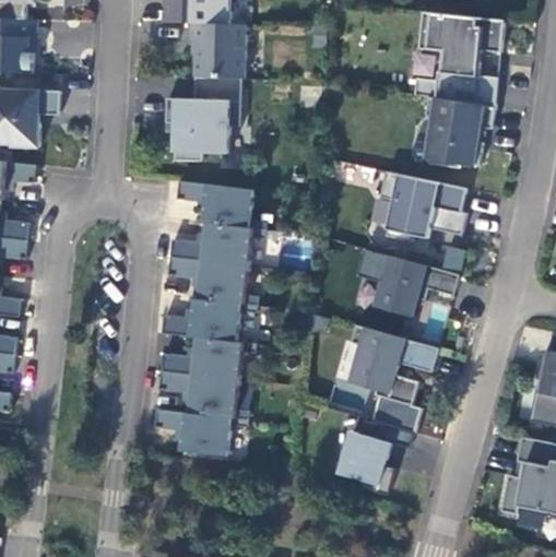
[(0,18),(27,19),(27,1),(37,1),(37,0),(0,0),(0,18)]
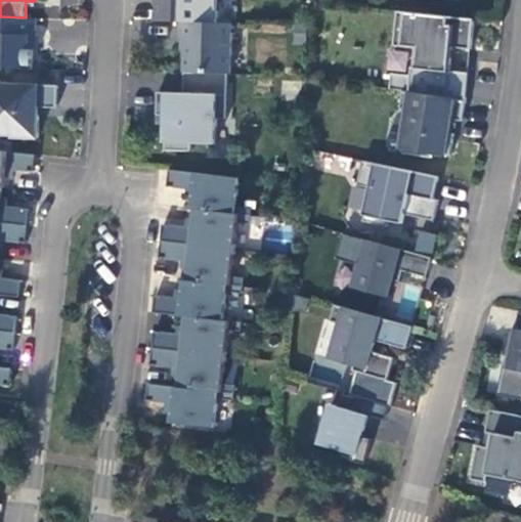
[(155,0),(154,20),(179,22),(196,22),(196,0),(155,0)]
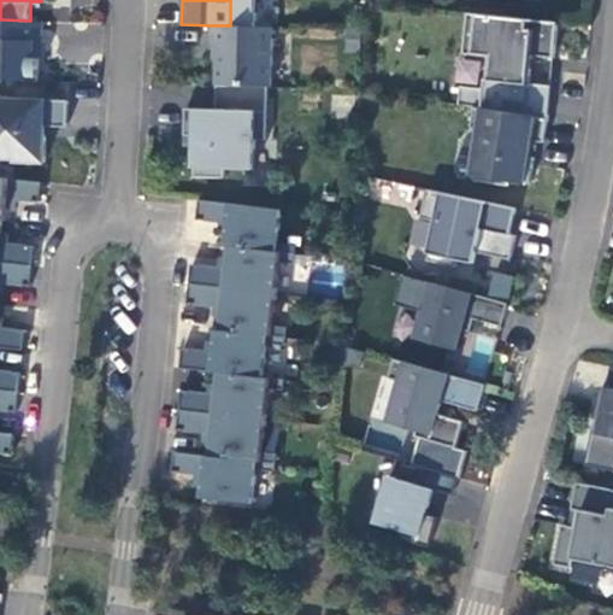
[(555,22),(466,13),(461,54),(490,56),(488,78),(482,80),(482,88),(459,86),(458,105),(473,107),(547,118),(549,86),(528,83),(530,56),(553,58),(555,22)]
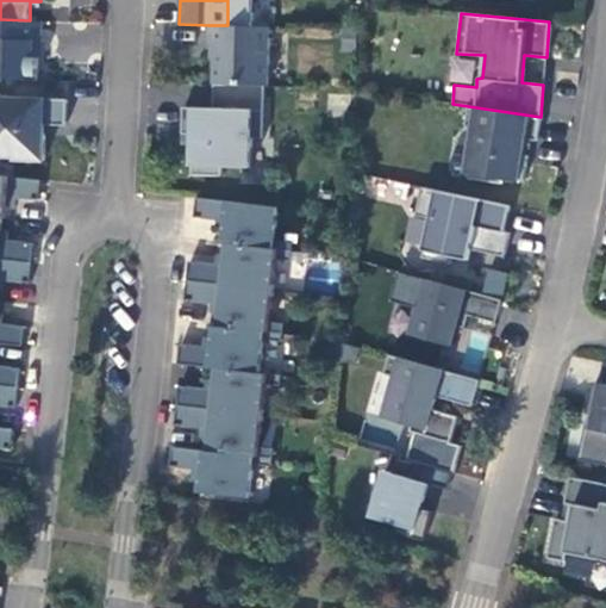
[(0,78),(36,80),(36,54),(32,49),(32,42),(39,42),(41,20),(30,20),(0,19),(0,78)]
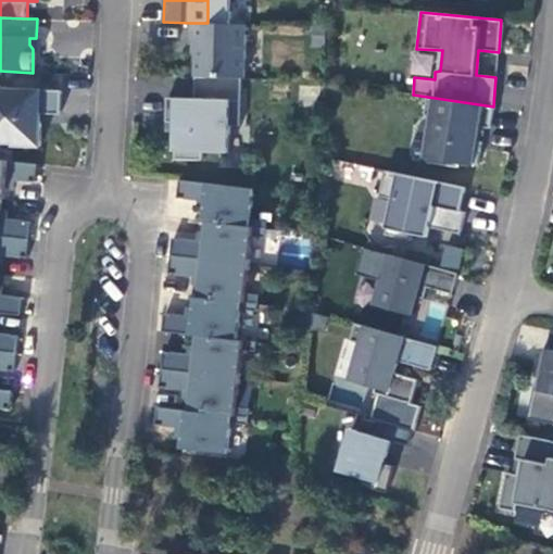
[(208,23),(190,23),(190,41),(196,41),(195,76),(241,78),(243,78),(244,24),(208,23)]
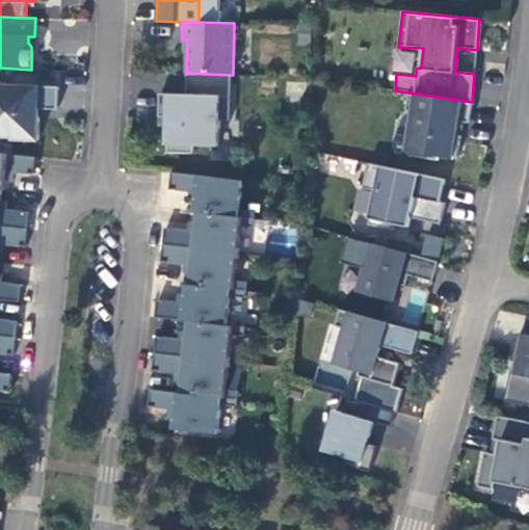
[(231,75),(186,73),(185,94),(159,93),(158,116),(167,116),(166,153),(192,153),(193,146),(218,147),(219,120),(229,121),(231,75)]
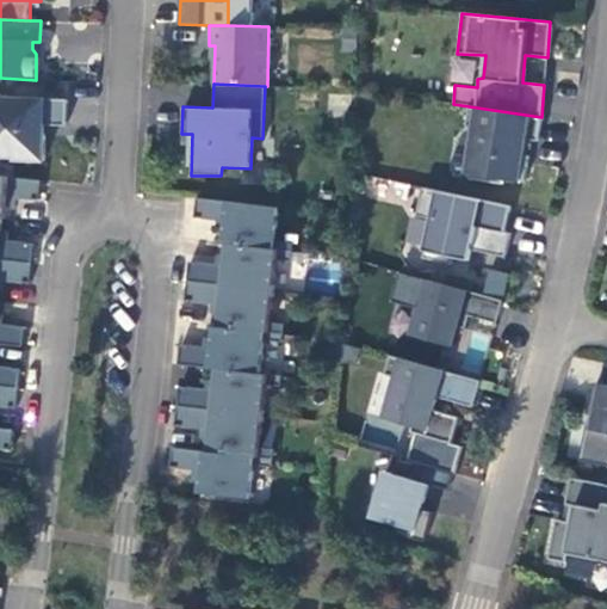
[(13,159),(43,160),(44,125),(64,125),(66,99),(0,97),(0,155),(13,157),(13,159)]
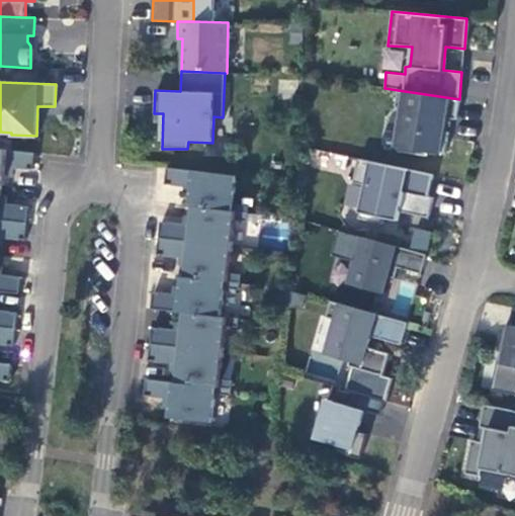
[(446,118),(456,119),(459,99),(398,90),(395,105),(400,113),(398,130),(401,130),(397,152),(425,156),(426,152),(443,155),(447,132),(444,132),(446,118)]
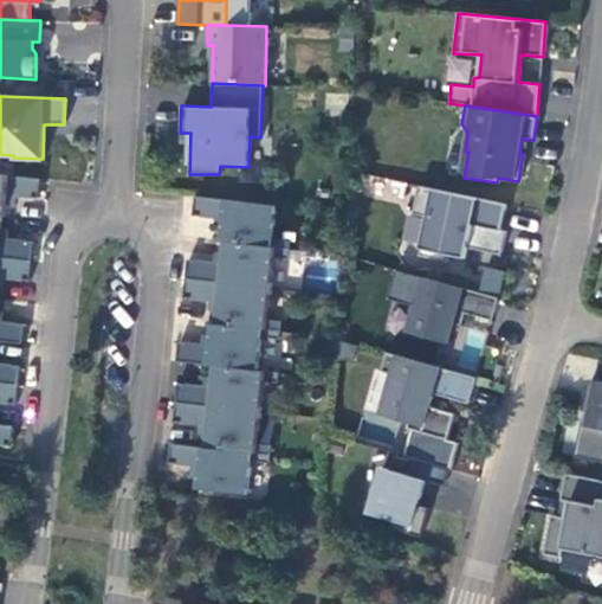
[(0,216),(4,217),(6,194),(38,199),(40,179),(8,175),(0,174),(0,216)]
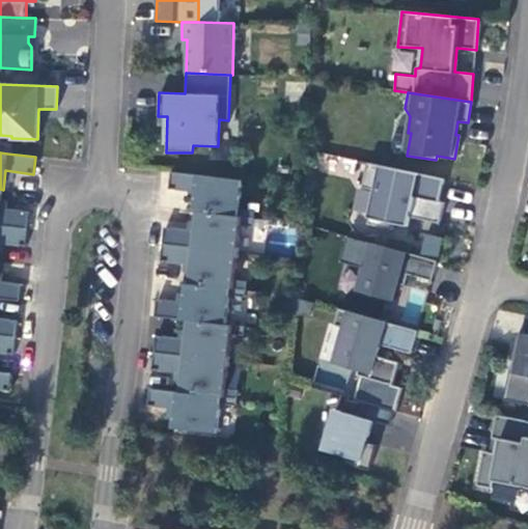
[(443,179),(367,162),(361,188),(374,191),(366,224),(391,229),(394,216),(409,220),(410,215),(438,223),(443,202),(439,201),(443,179)]
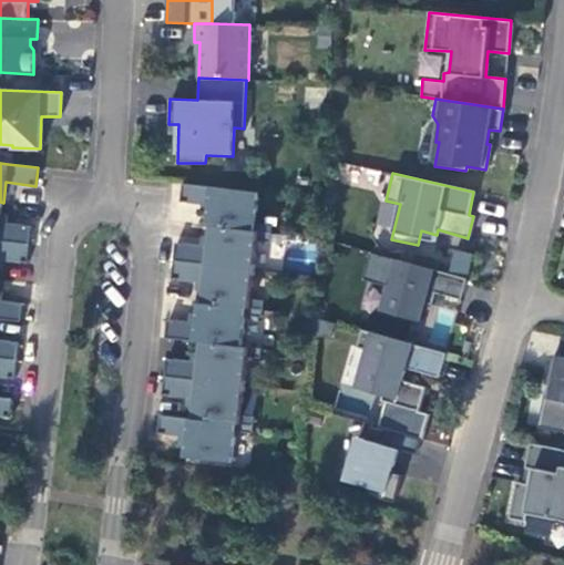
[(258,192),(212,187),(182,184),(180,202),(209,205),(207,226),(211,226),(270,233),(272,225),(255,223),(258,192)]
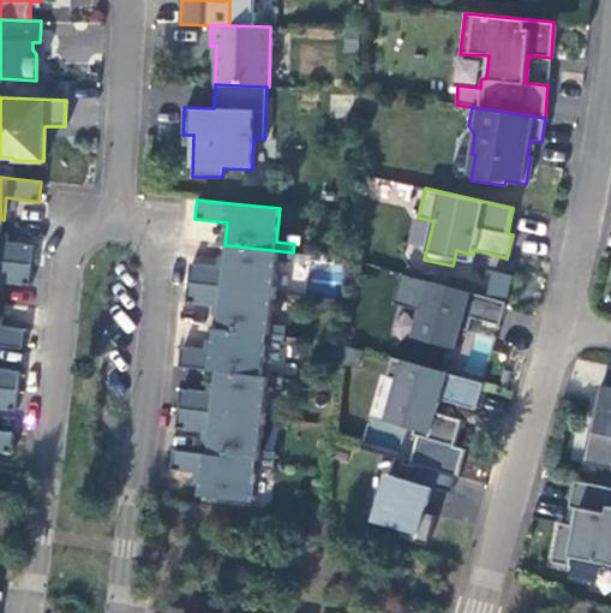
[(0,261),(31,266),(34,245),(0,242),(0,219),(0,261)]
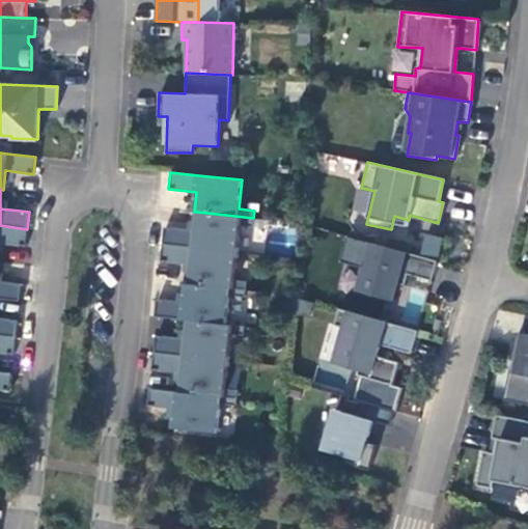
[(253,218),(197,212),(195,231),(164,227),(162,244),(237,252),(241,224),(252,225),(253,218)]
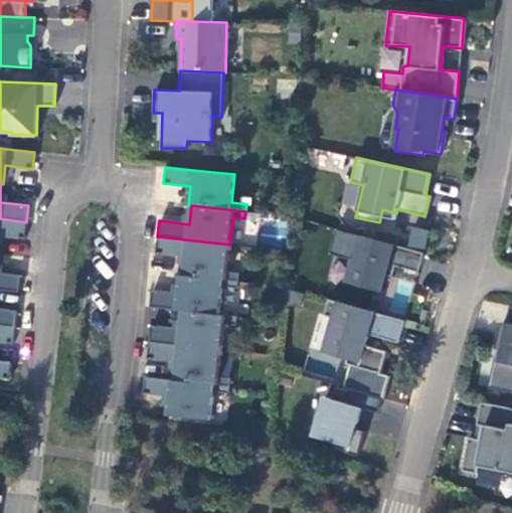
[(0,235),(24,238),(26,222),(0,218),(0,235)]
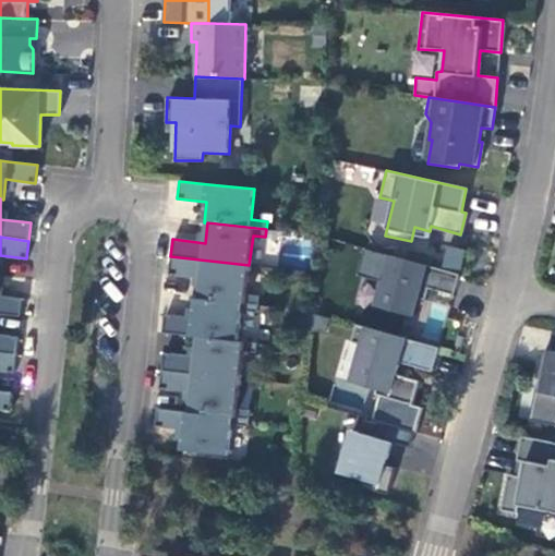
[(439,243),(437,265),(457,266),(459,245),(439,243)]
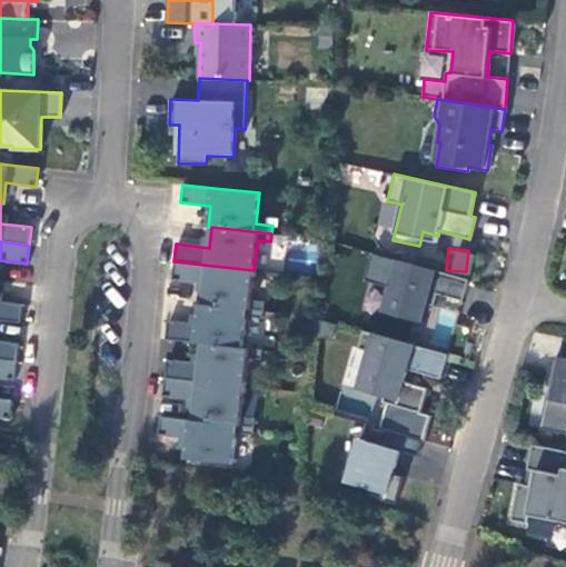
[(398,260),(384,312),(421,322),(426,304),(434,306),(437,294),(463,301),(468,279),(398,260)]
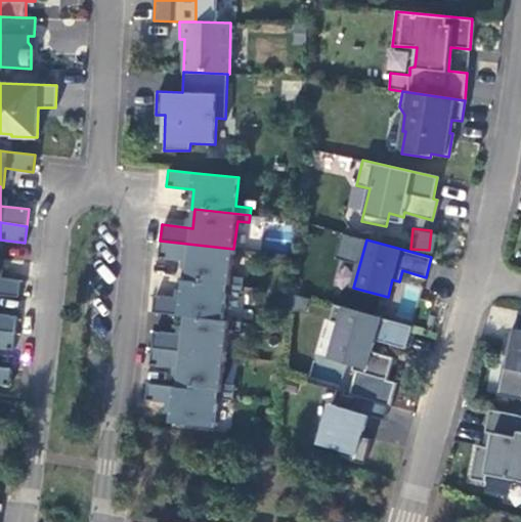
[(186,279),(243,287),(243,278),(231,277),(233,249),(160,241),(158,258),(188,261),(186,279)]
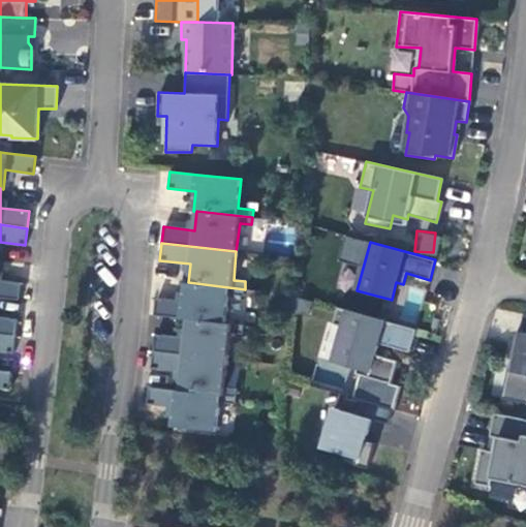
[(0,297),(19,300),(21,283),(0,280),(0,297)]
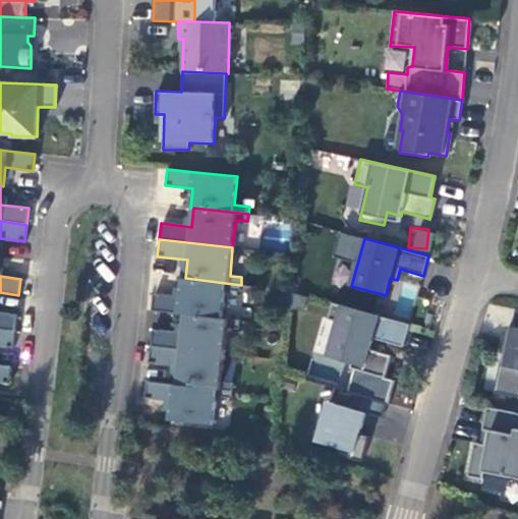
[(241,285),(185,278),(182,278),(180,296),(153,293),(151,310),(184,313),(221,319),(224,290),(240,292),(241,285)]
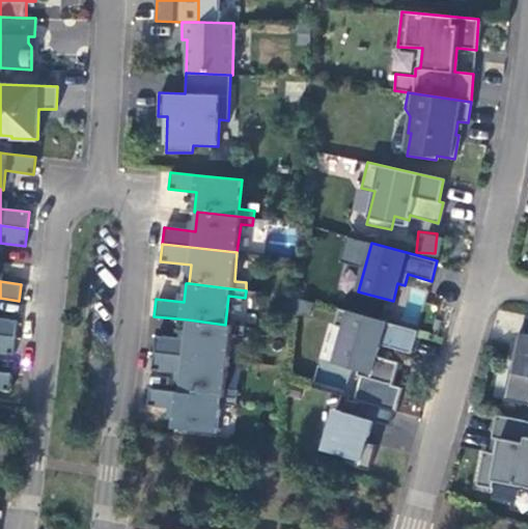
[(405,284),(397,317),(414,322),(422,287),(405,284)]
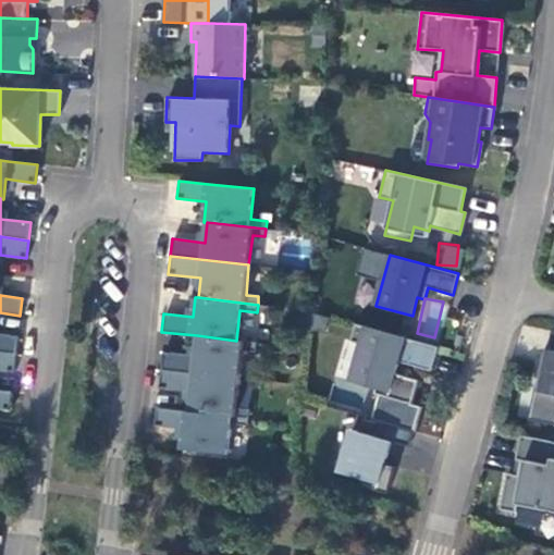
[(398,361),(430,371),(438,347),(355,323),(351,341),(359,344),(349,381),(376,389),(373,394),(410,404),(418,380),(395,373),(398,361)]
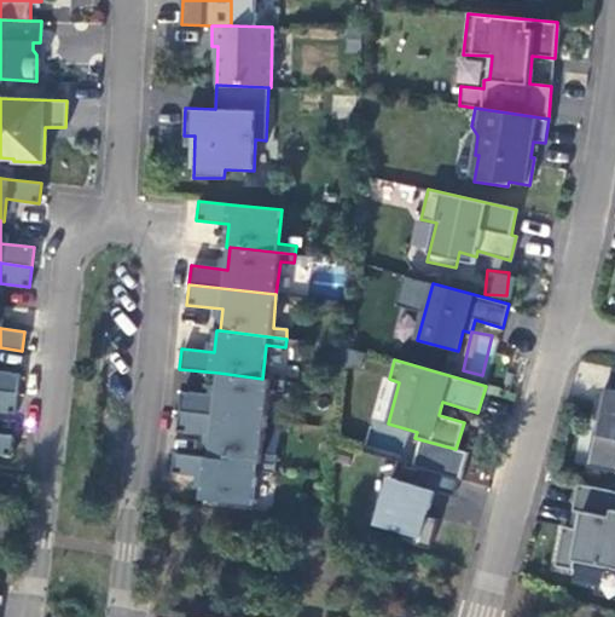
[(593,432),(586,466),(614,472),(614,368),(611,368),(608,388),(602,387),(596,420),(601,420),(598,433),(593,432)]
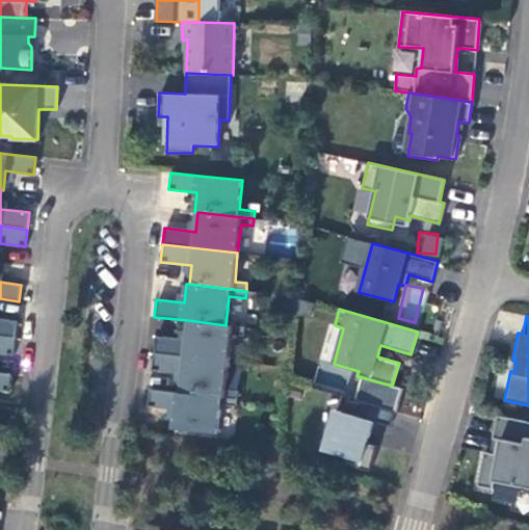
[(0,336),(15,338),(17,320),(0,318),(0,336)]
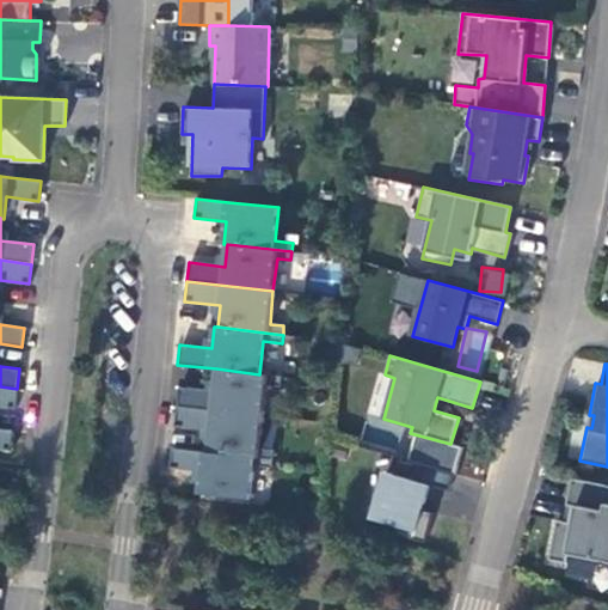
[(259,374),(216,368),(214,391),(178,388),(176,407),(263,416),(266,384),(281,386),(282,377),(259,374)]
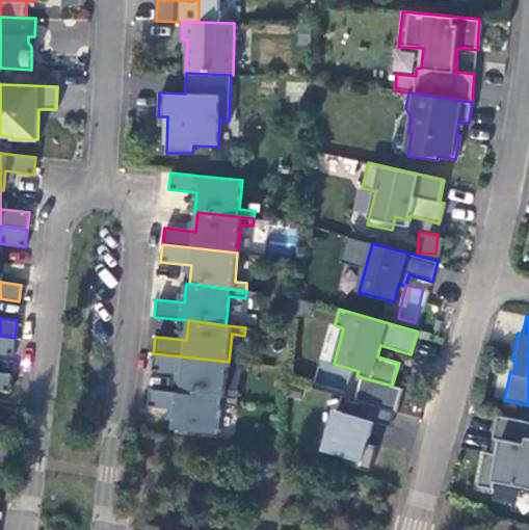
[(0,352),(12,354),(15,338),(0,336),(0,352)]
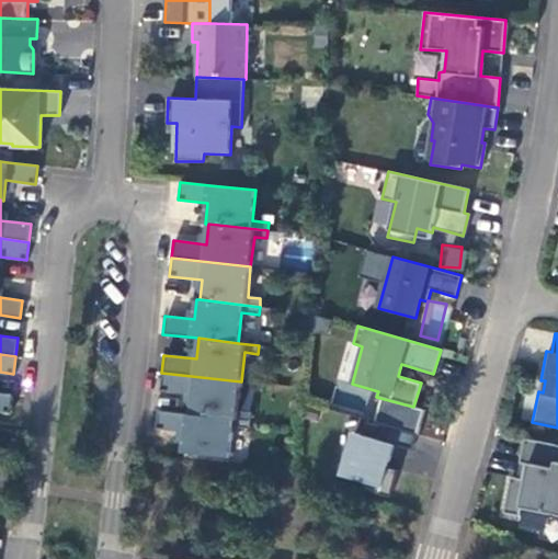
[(241,381),(161,373),(159,390),(192,395),(190,414),(250,421),(251,413),(238,411),(241,381)]
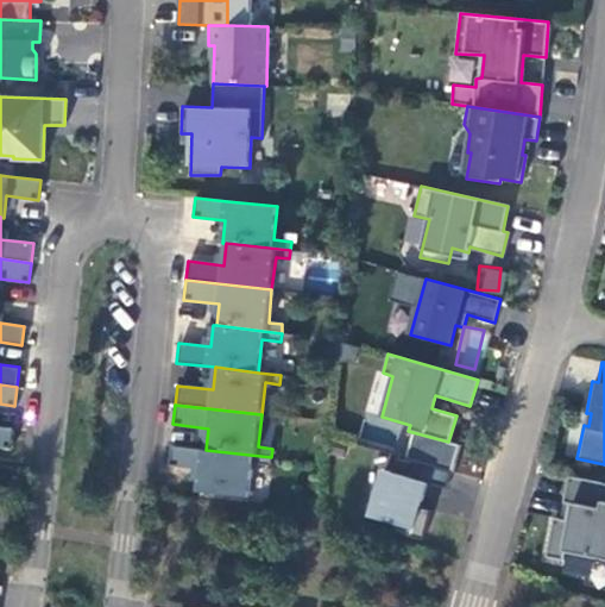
[(12,429),(0,426),(0,446),(10,448),(12,429)]
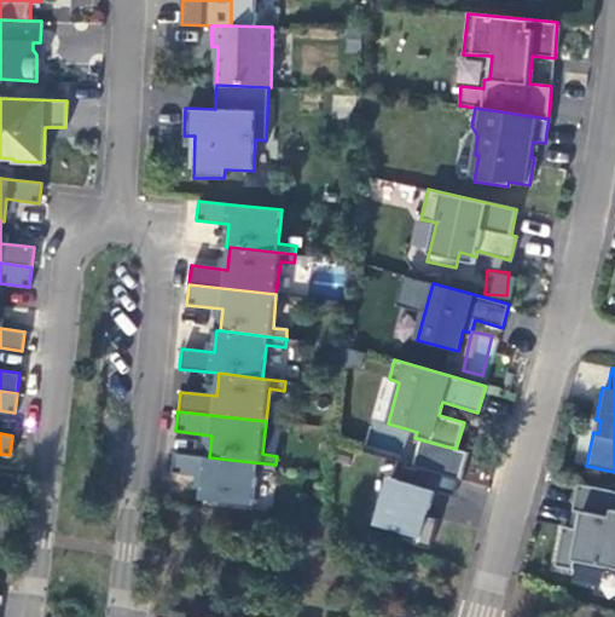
[(209,457),(173,454),(170,473),(203,477),(201,500),(251,506),(255,472),(274,474),(276,465),(209,457)]
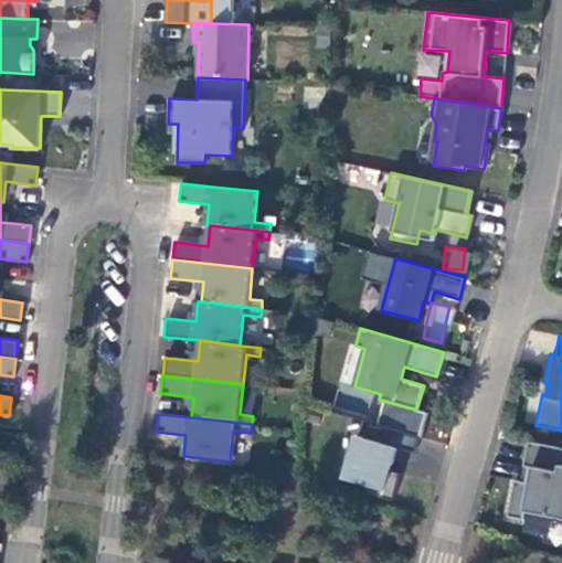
[(356,435),(342,478),(366,485),(363,491),(392,500),(400,473),(389,470),(395,446),(382,443),(386,427),(368,423),(363,437),(356,435)]
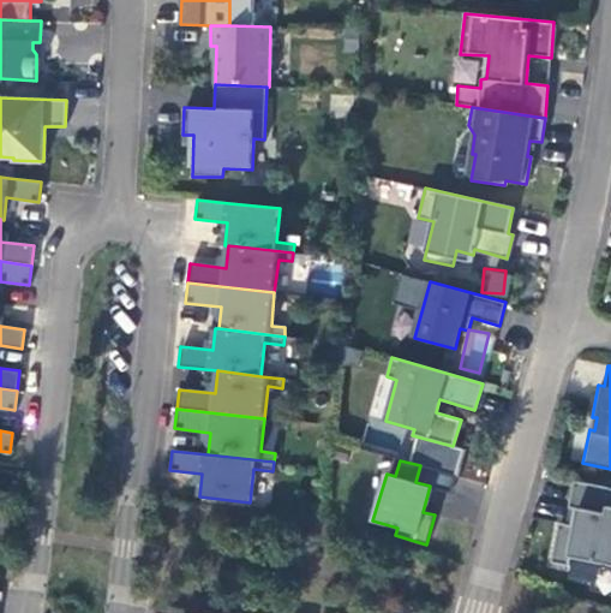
[(610,564),(610,488),(574,481),(568,507),(574,509),(570,525),(559,523),(551,561),(568,565),(570,557),(610,564)]
